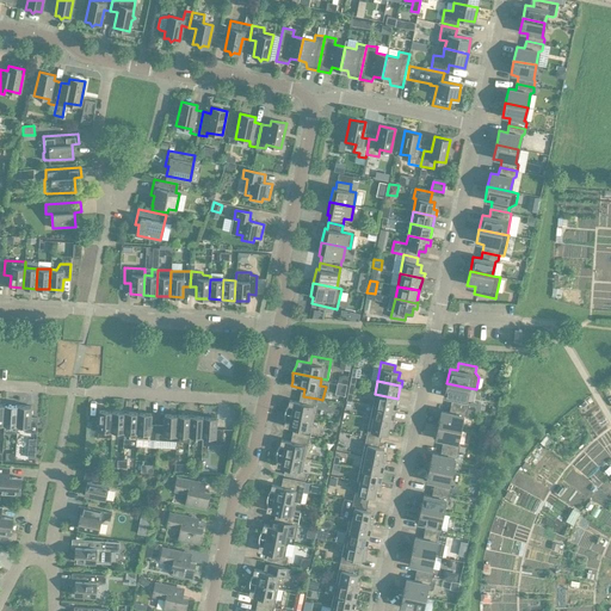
[(450,406),(467,409),(468,403),(467,401),(466,401),(469,388),(446,383),(444,396),(451,399),(450,406)]
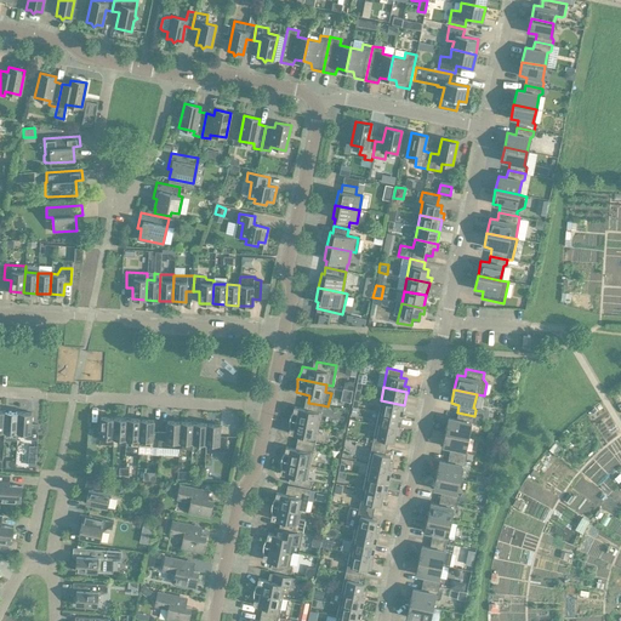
[(379,412),(402,417),(404,405),(381,400),(379,412)]
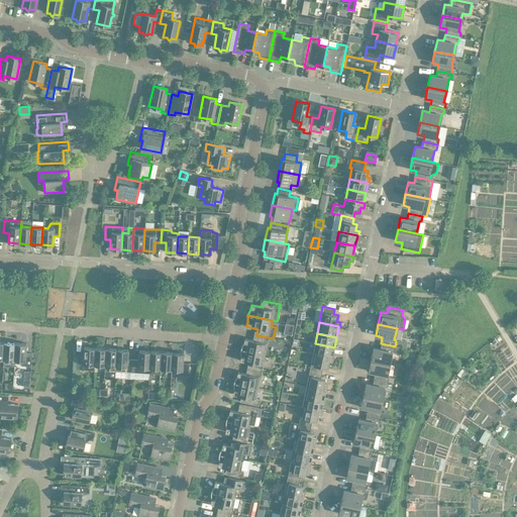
[(256,335),(255,340),(244,338),(243,343),(242,344),(241,346),(240,349),(265,354),(269,337),(256,335)]
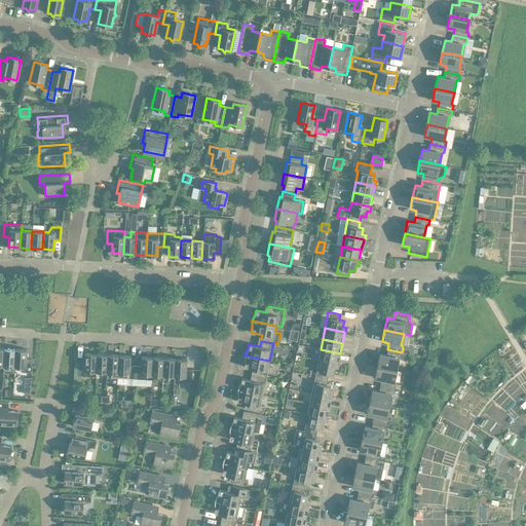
[(14,366),(15,349),(4,348),(3,366),(14,366)]
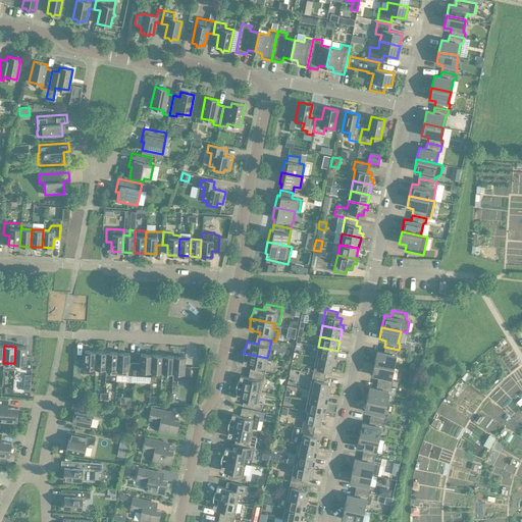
[(15,347),(14,363),(18,364),(21,369),(31,370),(32,357),(25,357),(27,347),(15,347)]
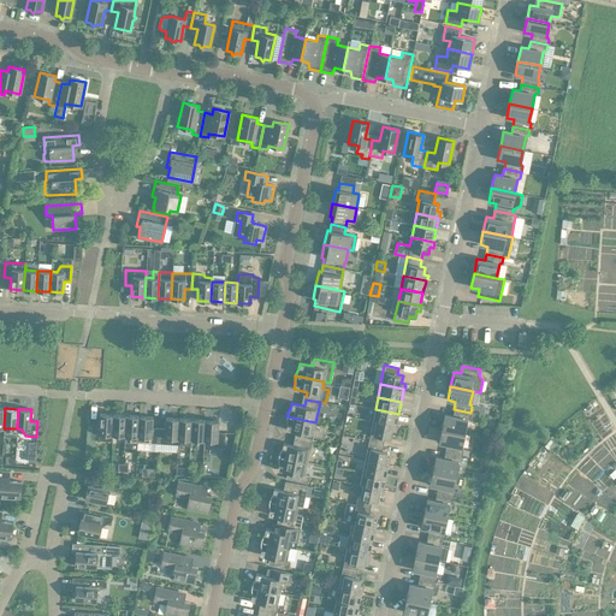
[(398,414),(375,409),(373,421),(395,426),(398,414)]
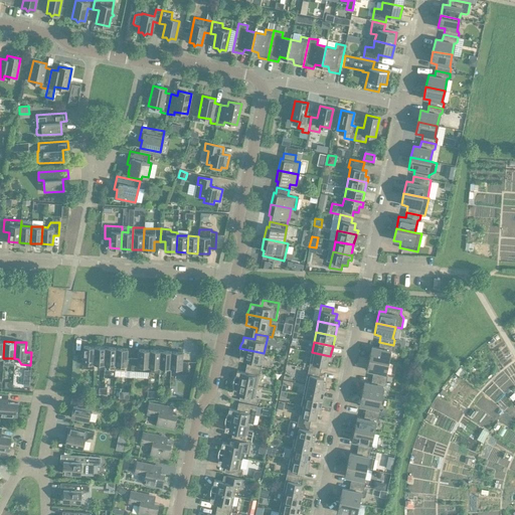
[(393,345),(379,342),(378,348),(371,346),(369,358),(388,362),(390,350),(391,350),(392,349),(393,345)]
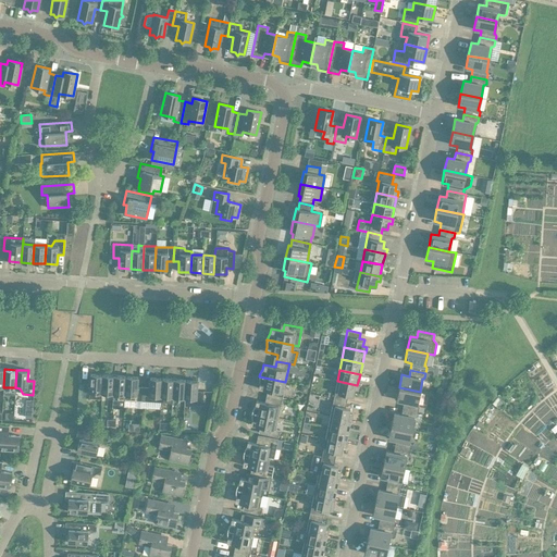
[(100,398),(101,393),(102,374),(90,374),(89,384),(83,384),(83,397),(100,398)]
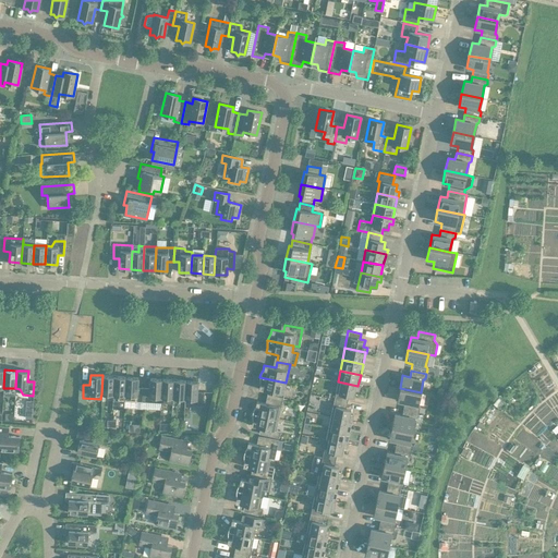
[(102,375),(101,393),(113,395),(114,376),(102,375)]
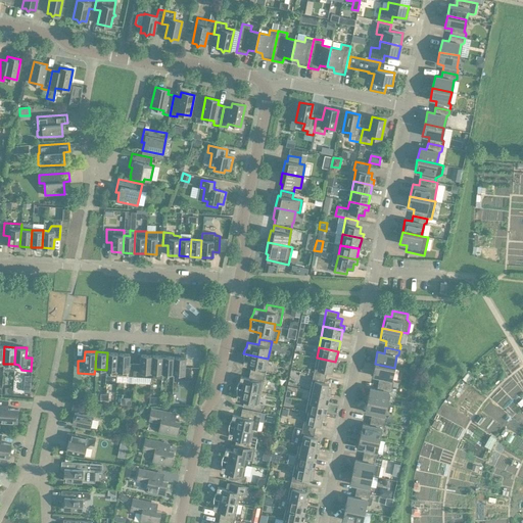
[(116,371),(117,353),(107,352),(106,370),(105,375),(116,376),(116,371)]
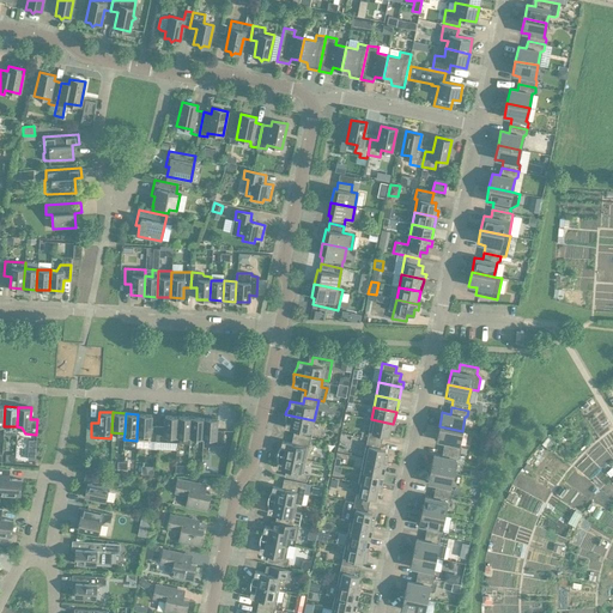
[(151,414),(138,414),(137,435),(137,441),(157,442),(157,426),(151,426),(151,414)]
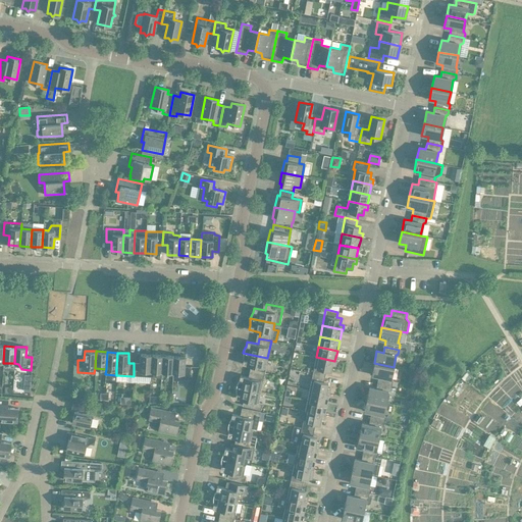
[(252,372),(264,374),(267,358),(243,353),(243,355),(243,357),(243,359),(242,364),(253,366),(252,372)]
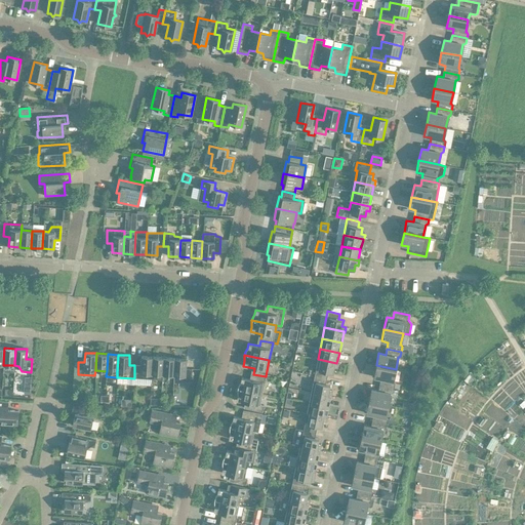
[(140,366),(134,365),(134,378),(151,379),(153,357),(142,356),(140,366)]
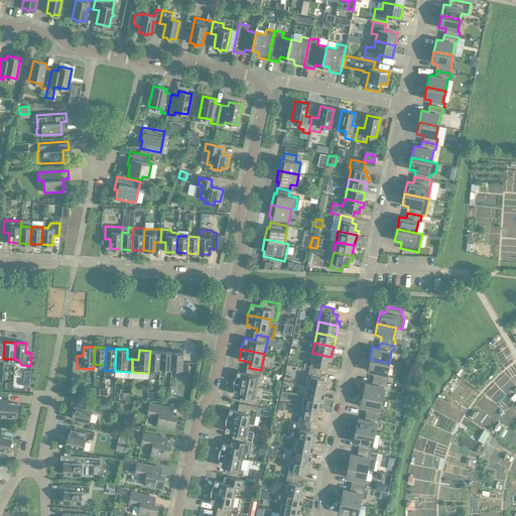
[(159,368),(161,351),(150,351),(148,373),(159,373),(159,368)]
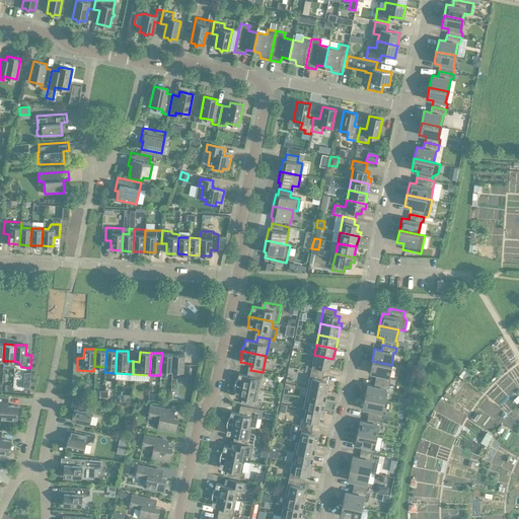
[(162,353),(160,370),(171,371),(172,354),(162,353)]
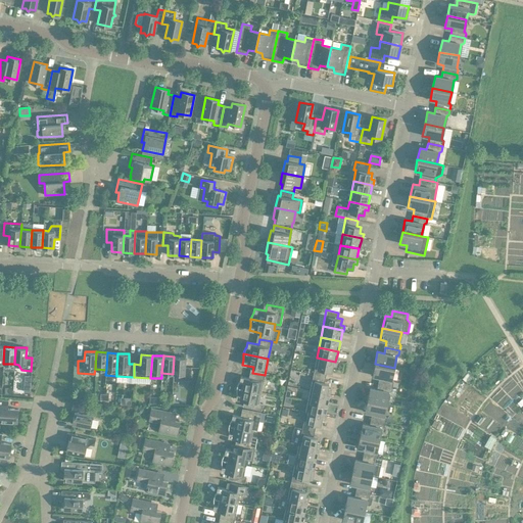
[(174,357),(173,374),(178,374),(181,379),(190,380),(191,367),(185,367),(185,358),(174,357)]
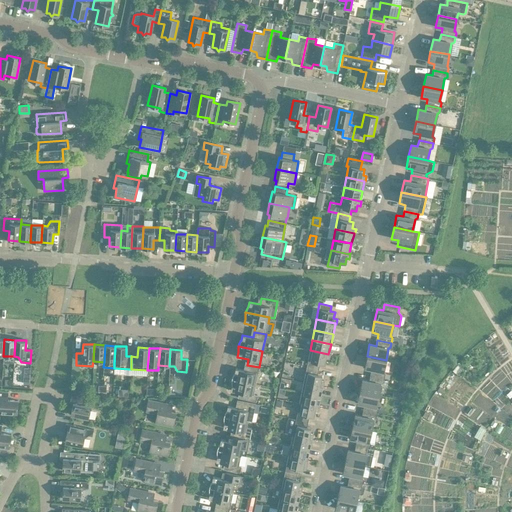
[(329,354),(328,354),(310,350),(306,366),(318,369),(320,363),(324,364),(325,358),(328,359),(329,354)]
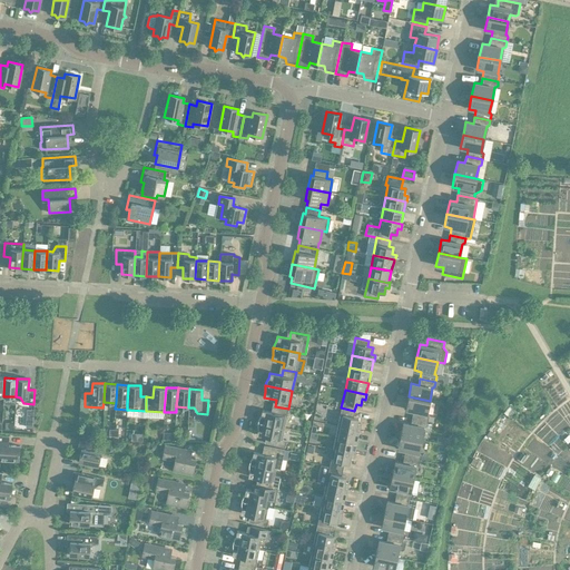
[(412,418),(428,421),(429,415),(428,414),(426,413),(430,401),(409,396),(405,410),(413,411),(412,418)]
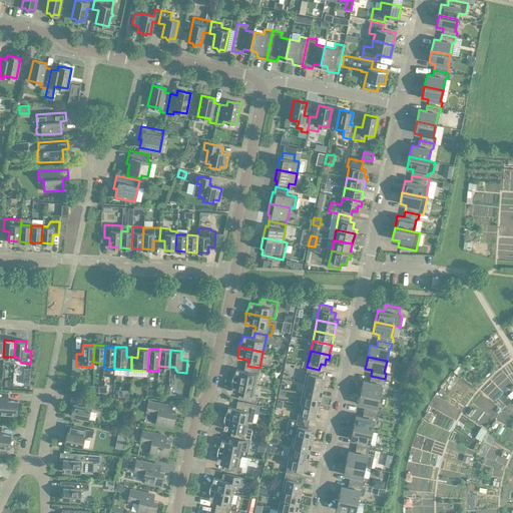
[(235,369),(234,374),(233,376),(232,378),(231,380),(255,385),(260,368),(247,366),(246,372),(235,369)]
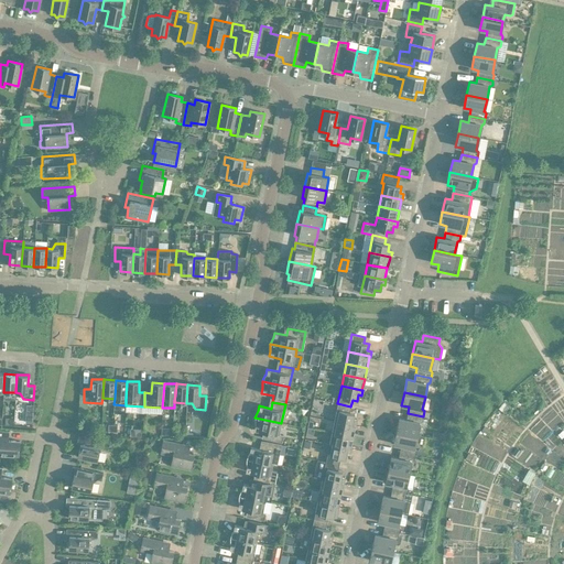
[(337,403),(334,421),(355,425),(355,426),(356,426),(357,421),(353,420),(355,413),(349,412),(350,407),(337,403)]
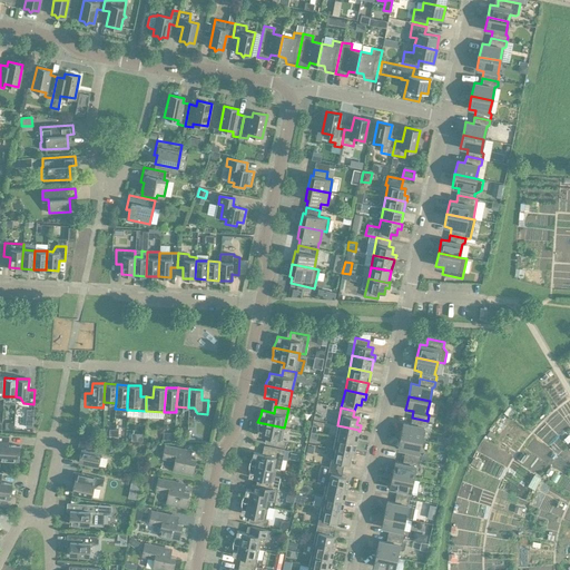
[(288,423),(297,424),(298,414),(290,413),(288,423)]
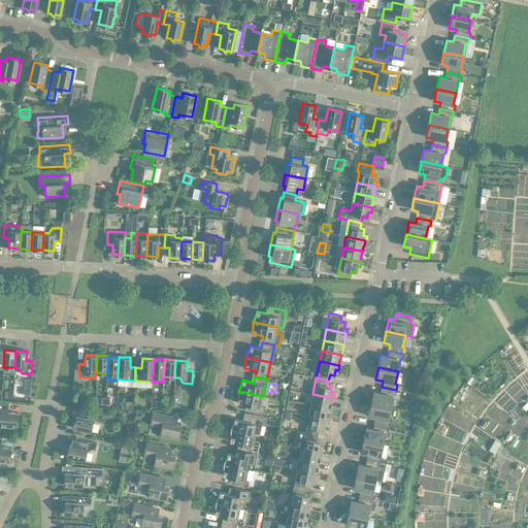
[(395,395),(395,394),(396,390),(382,387),(380,393),(373,392),(370,403),(390,407),(393,396),(395,395)]
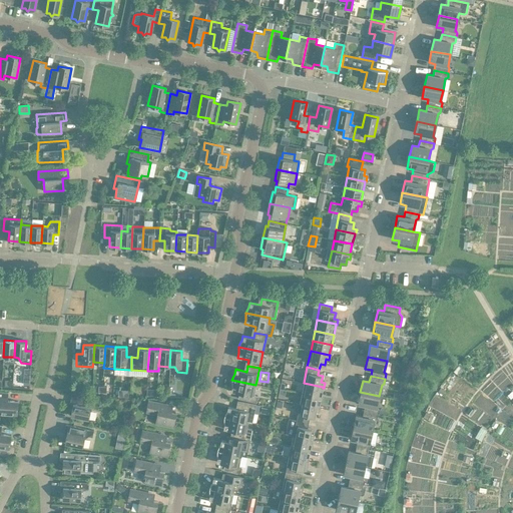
[(231,384),(231,387),(230,391),(241,394),(240,399),(257,403),(258,396),(253,396),(255,385),(231,380),(231,382),(231,384)]
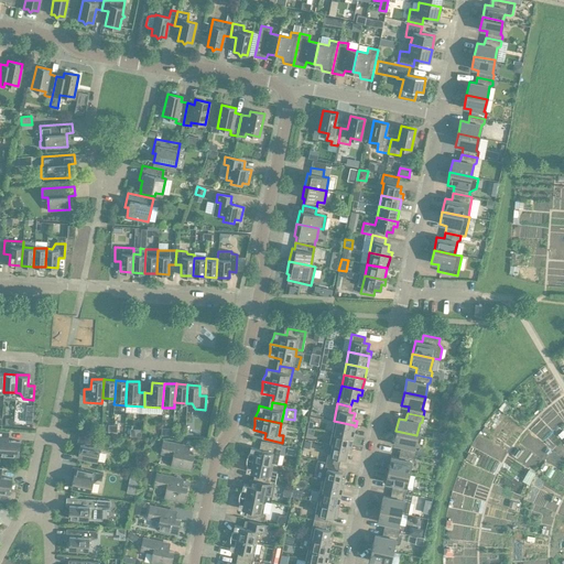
[(334,421),(332,433),(353,436),(355,426),(355,425),(334,421)]
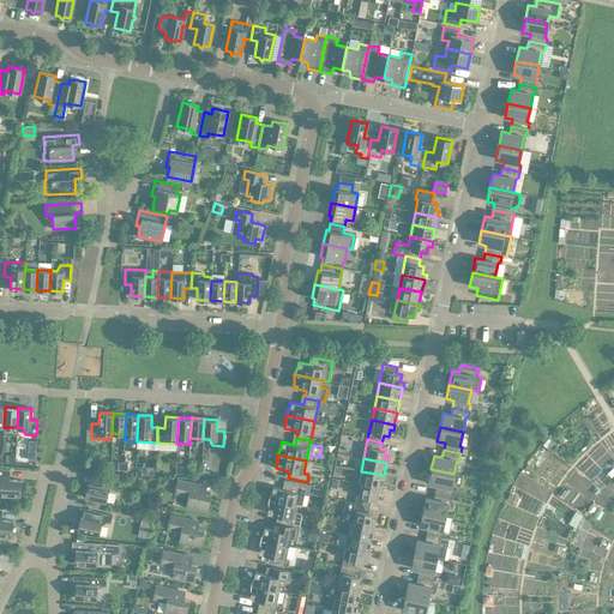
[(0,494),(20,497),(22,481),(10,480),(10,469),(0,468),(0,494)]
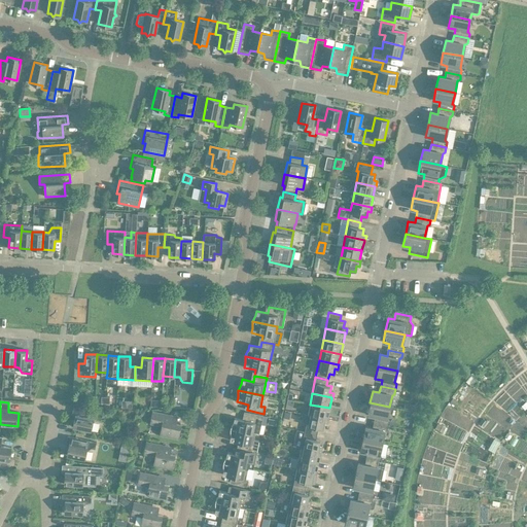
[(373,422),(388,425),(389,421),(387,419),(389,407),(370,402),(367,415),(375,416),(373,422)]
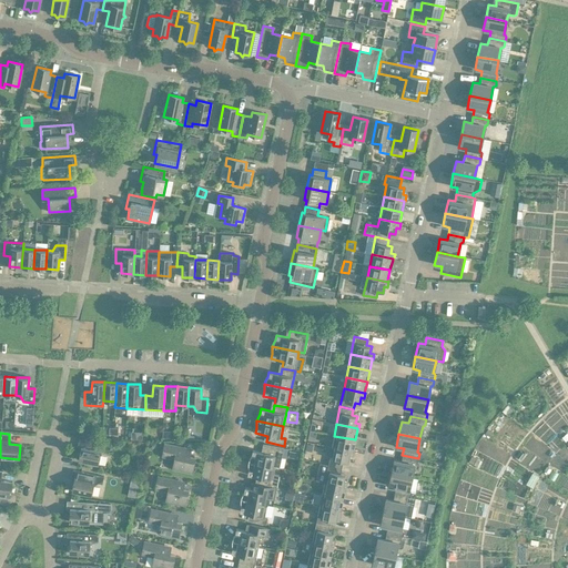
[(332,447),(334,448),(334,447),(353,452),(353,450),(355,439),(334,436),(332,447)]
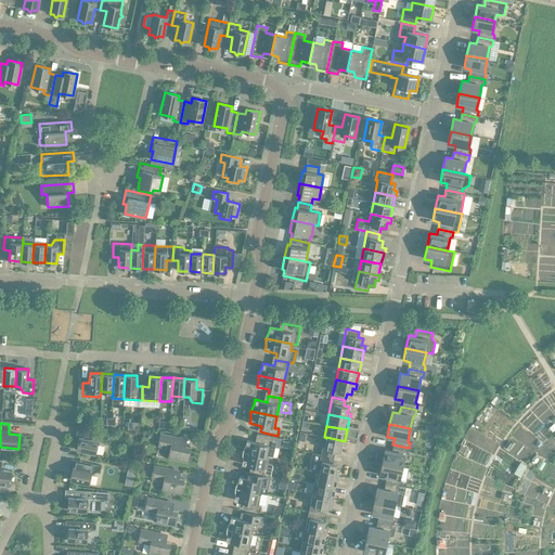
[(106,442),(107,436),(77,429),(75,437),(79,437),(76,450),(95,453),(98,444),(102,442),(106,442)]
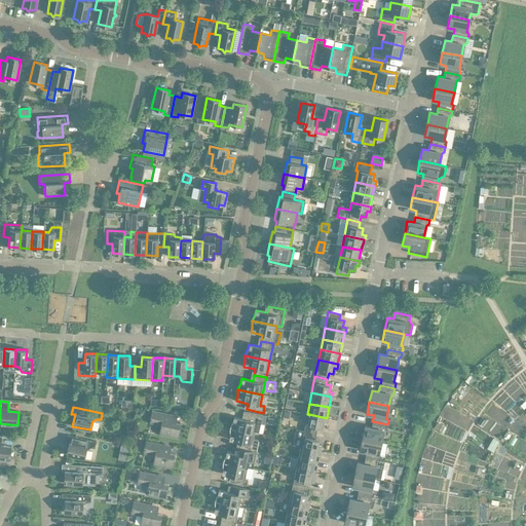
[(176,423),(177,416),(152,411),(150,422),(161,425),(159,434),(178,438),(180,424),(176,423)]
